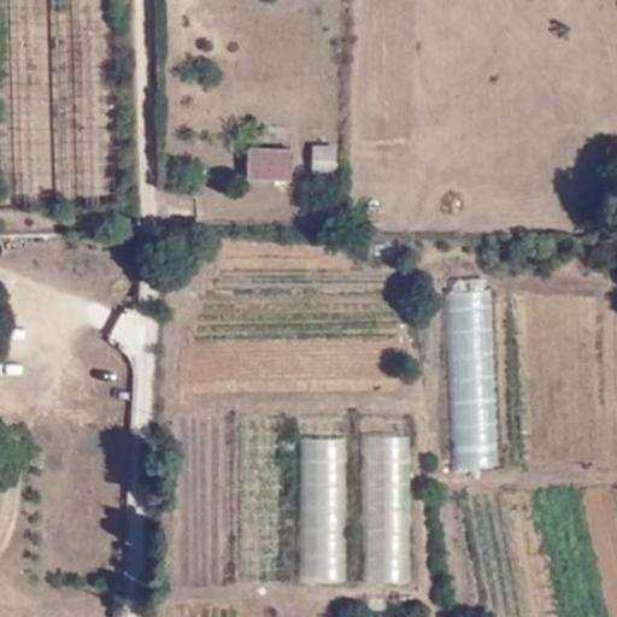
[(324,142),(300,142),(298,170),(322,171),(324,142)]
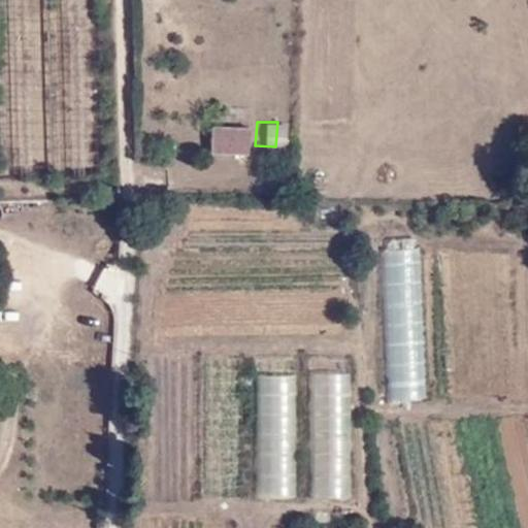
[(240,125),(206,126),(205,151),(241,151),(240,125)]
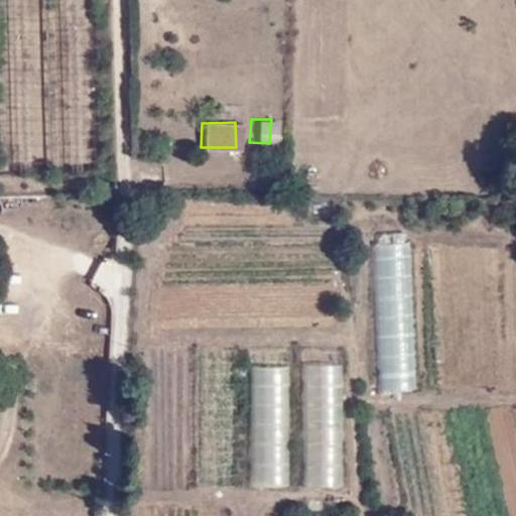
[(343,489),(343,351),(303,351),(302,489),(343,489)]
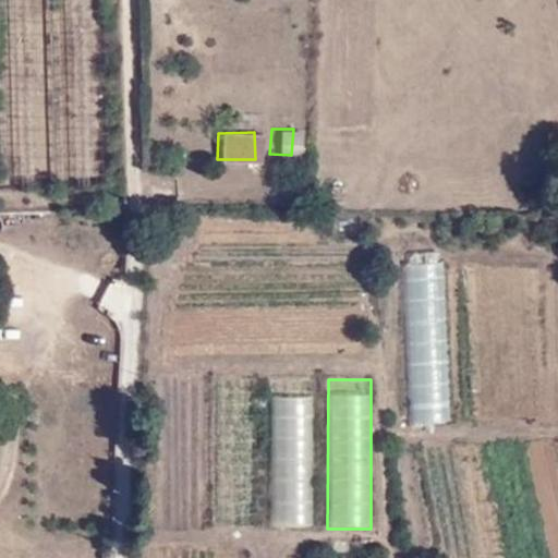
[(270,395),(270,526),(313,526),(312,395),(270,395)]
